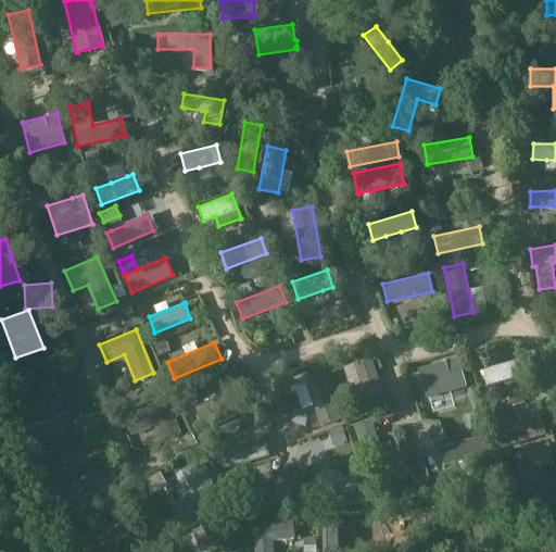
[(426,397),(467,385),(458,356),(418,368),(426,397)]
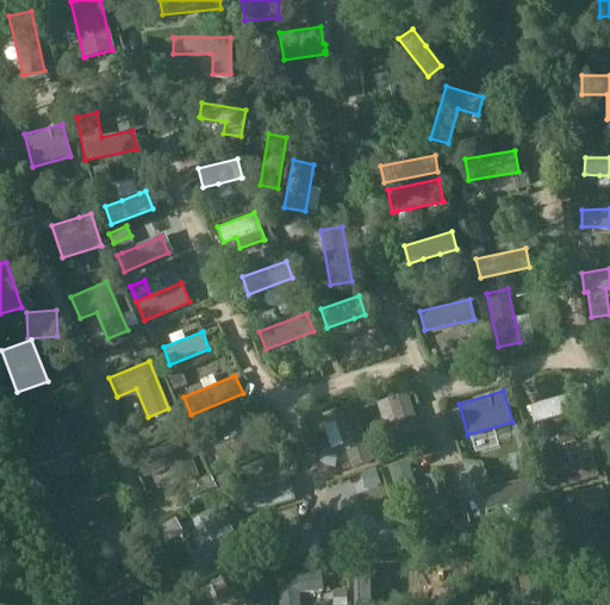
[(408,392),(387,398),(403,446),(423,440),(408,392)]
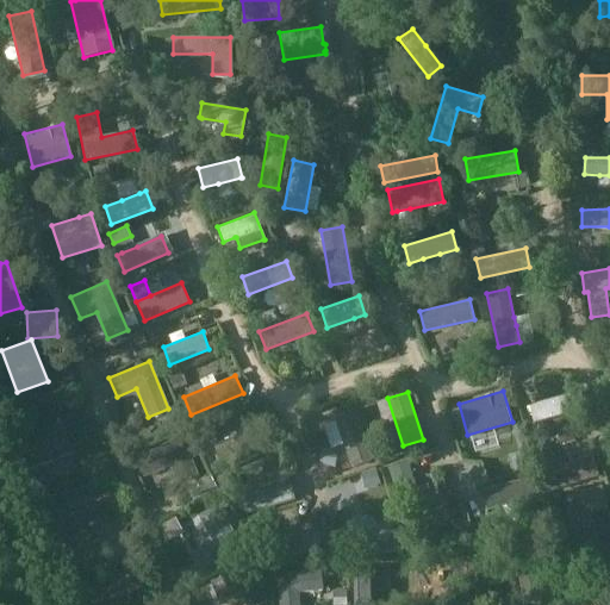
[(573,392),(529,405),(534,422),(578,409),(573,392)]
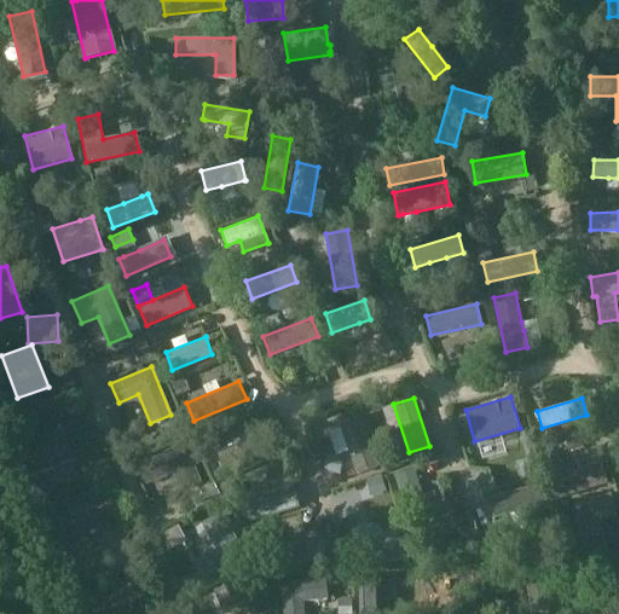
[(327,441),(341,436),(333,412),(318,416),(327,441)]
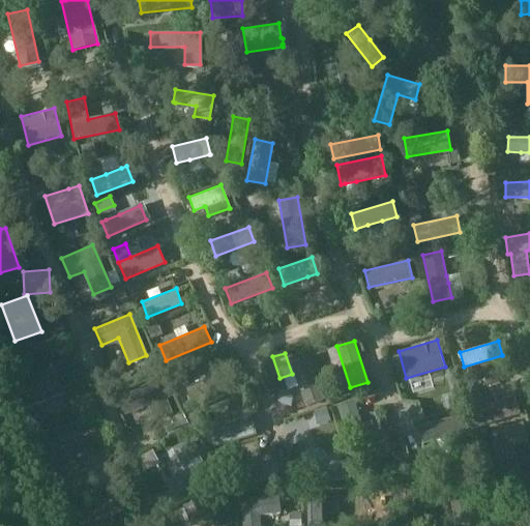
[(290,362),(291,366),(298,385),(305,405),(324,399),(308,356),(290,362)]
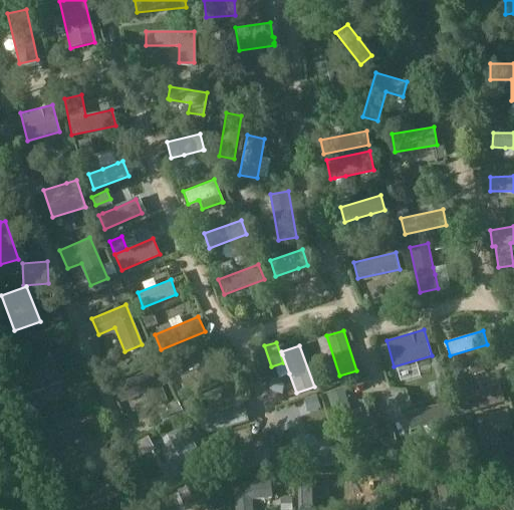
[(50,355),(14,368),(23,394),(59,379),(50,355)]
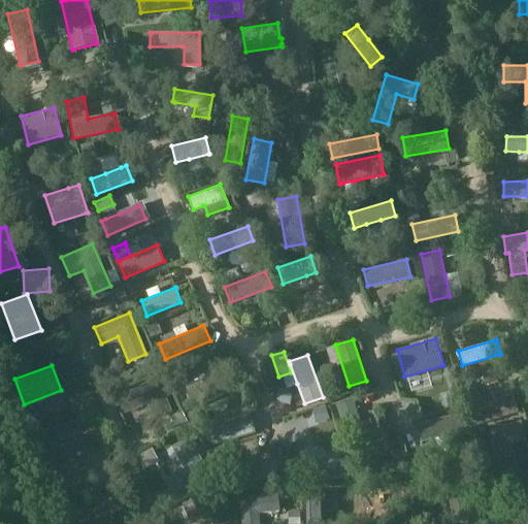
[(228,365),(185,385),(192,401),(236,382),(228,365)]
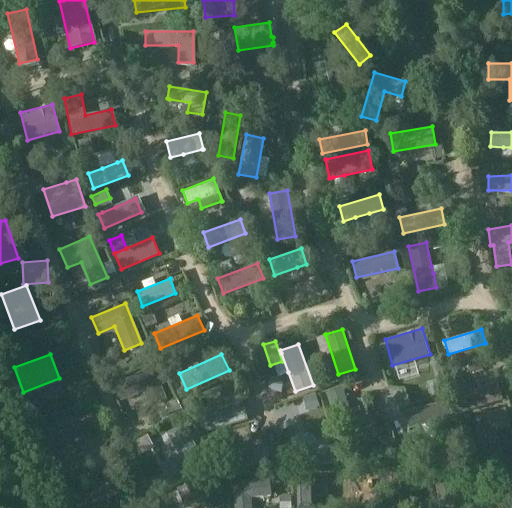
[(151,365),(114,381),(121,399),(142,391),(148,404),(164,397),(151,365)]
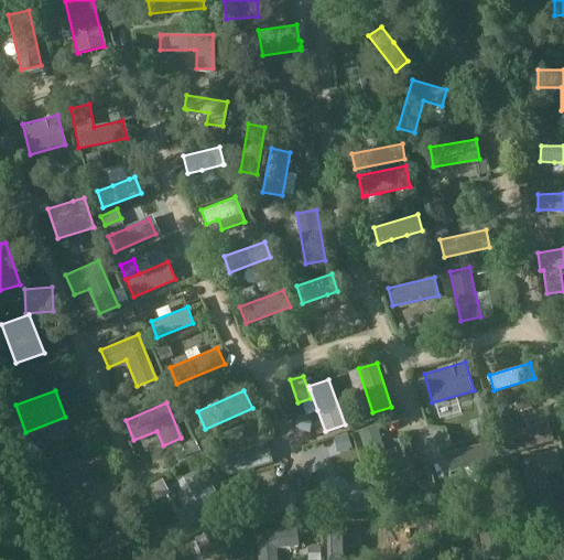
[(545,423),(527,429),(503,437),(509,453),(552,440),(546,422),(545,423)]
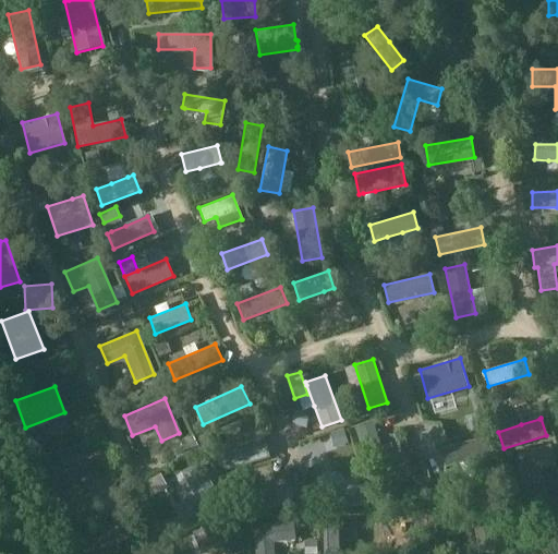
[(373,422),(355,429),(371,471),(388,466),(373,422)]
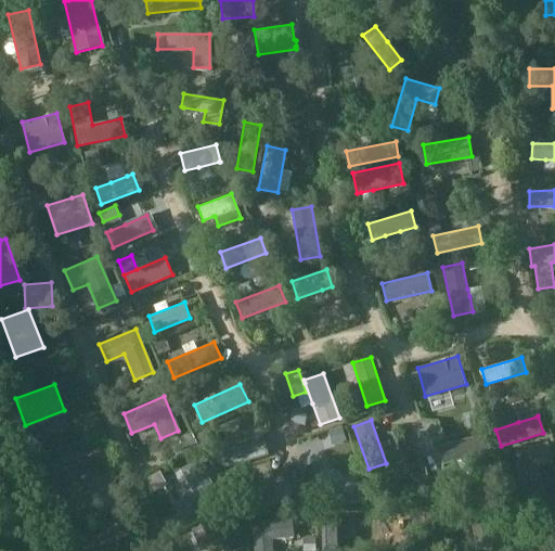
[(198,444),(192,432),(171,443),(178,455),(198,444)]
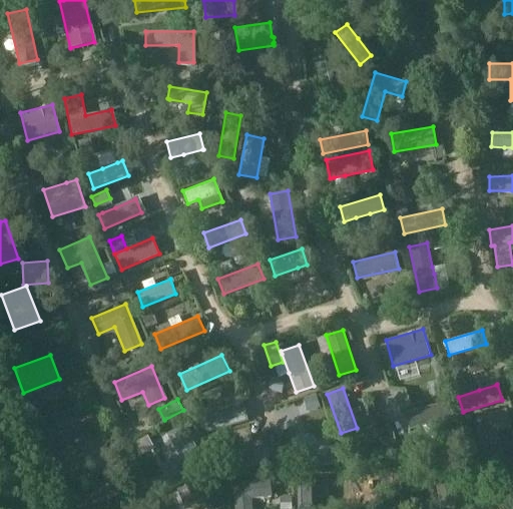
[(411,430),(455,418),(451,401),(407,413),(411,430)]
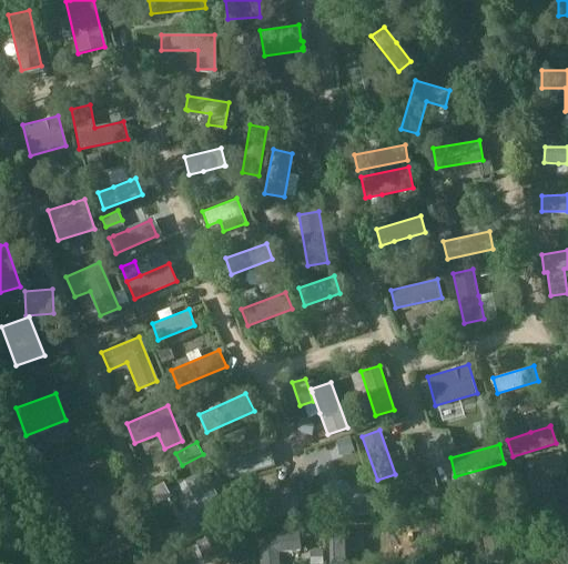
[(267,445),(222,460),(229,480),(274,466),(267,445)]
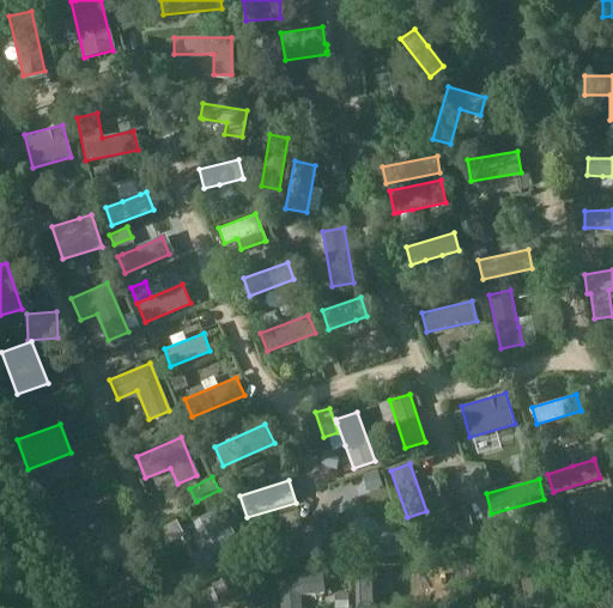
[(601,486),(563,497),(577,546),(598,540),(590,511),(607,506),(601,486)]
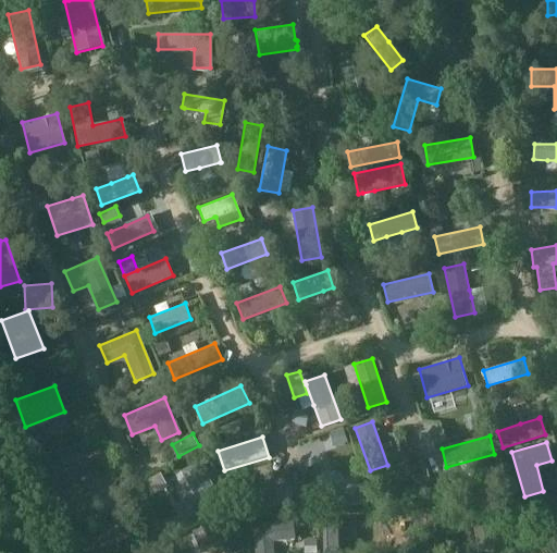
[(194,457),(177,467),(192,491),(176,500),(186,516),(218,499),(194,457)]
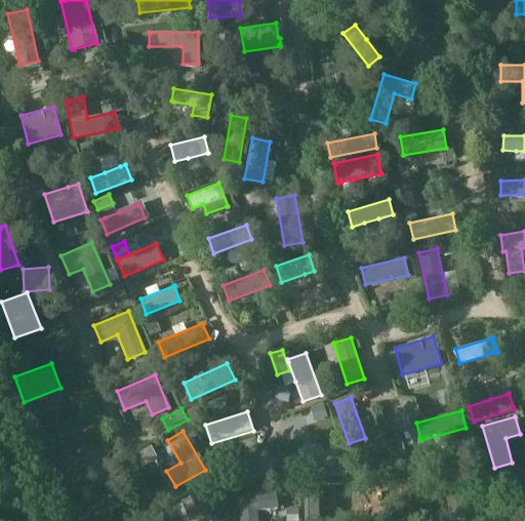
[(79,434),(44,447),(53,473),(85,462),(80,447),(83,446),(79,434)]
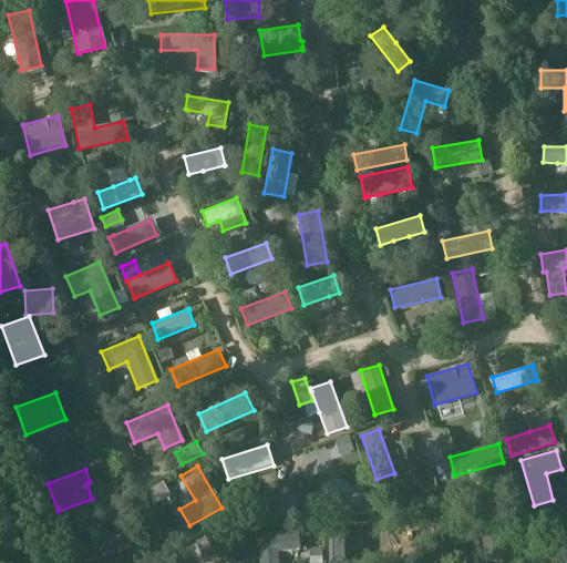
[(371,492),(319,497),(320,517),(372,512),(371,492)]
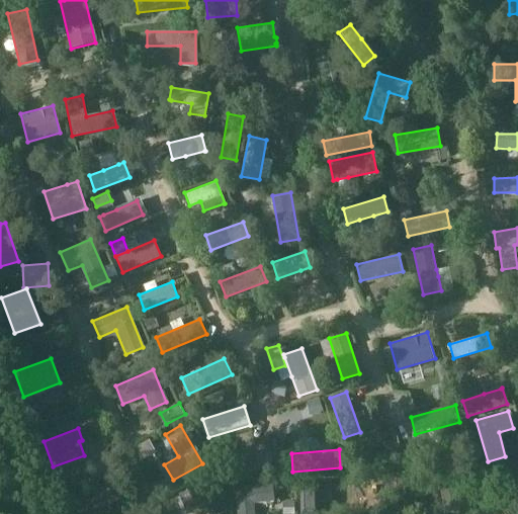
[(272,451),(230,453),(231,470),(273,468),(272,451)]
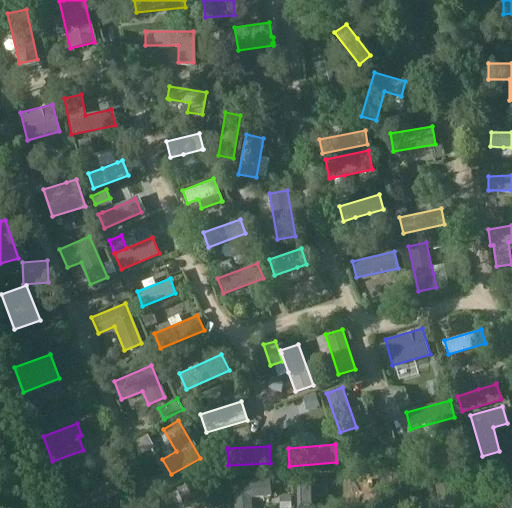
[(448,462),(432,465),(440,507),(457,504),(448,462)]
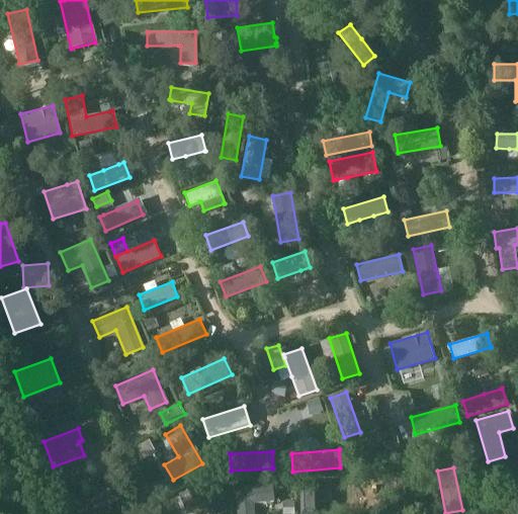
[(416,513),(413,473),(396,474),(399,513),(416,513)]
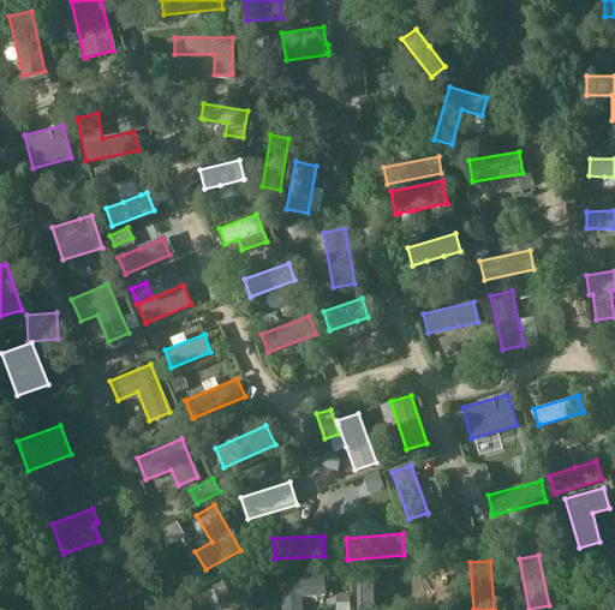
[(261,566),(213,586),(222,608),(244,599),(248,609),(255,609),(268,605),(263,591),(269,588),(261,566)]
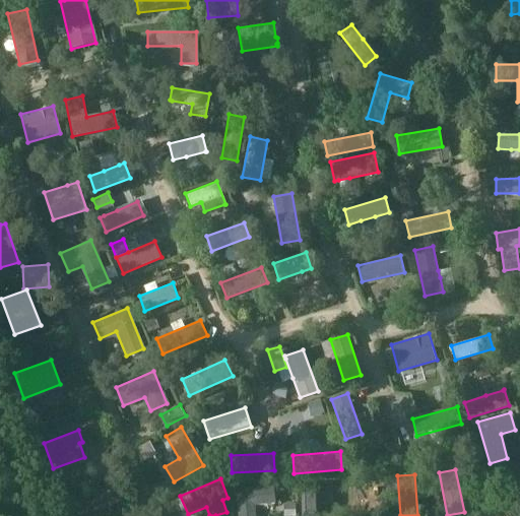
[(272,484),(236,488),(238,515),(254,515),(253,503),(274,501),(272,484)]
